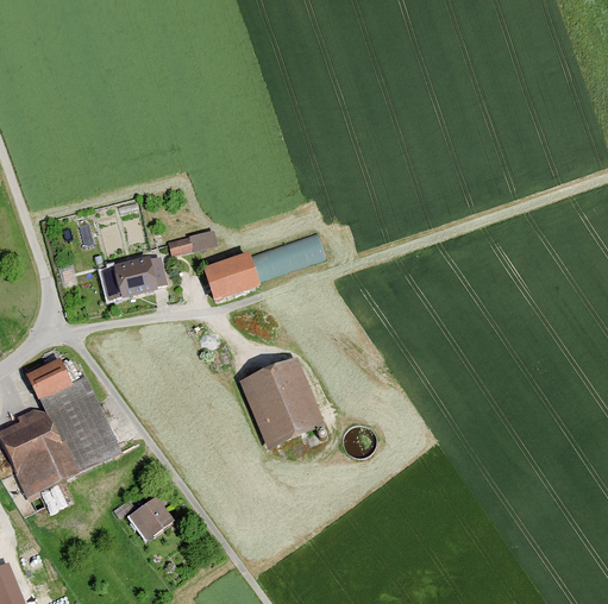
[(213,227),(169,240),(174,253),(218,240),(213,227)]
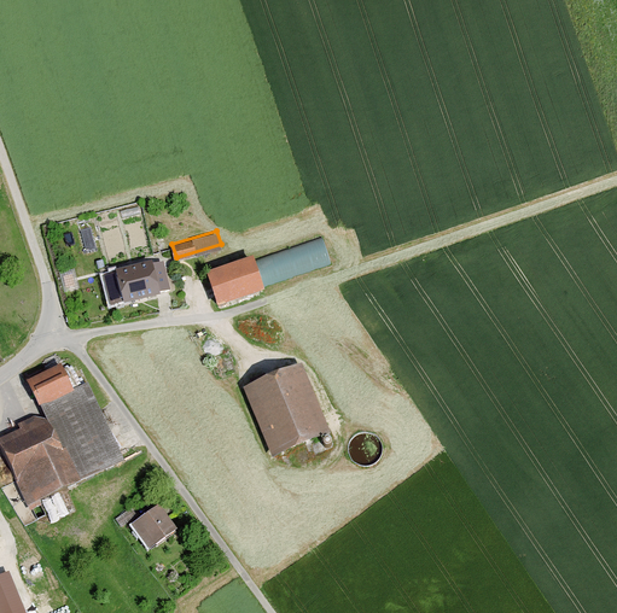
[(261,279),(331,258),(324,232),(254,251),(261,279)]
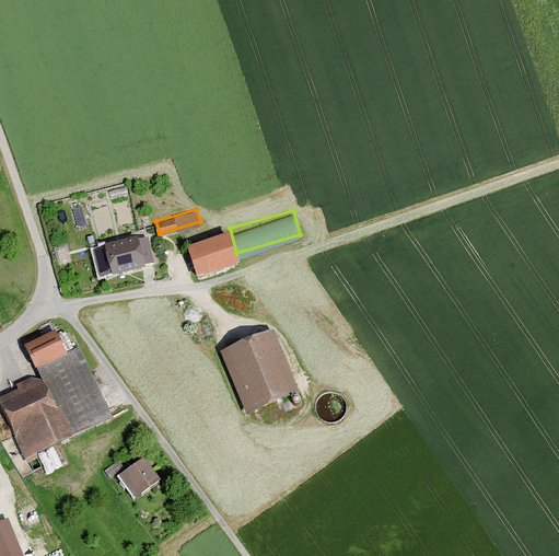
[(230,232),(187,246),(197,277),(240,263),(230,232)]
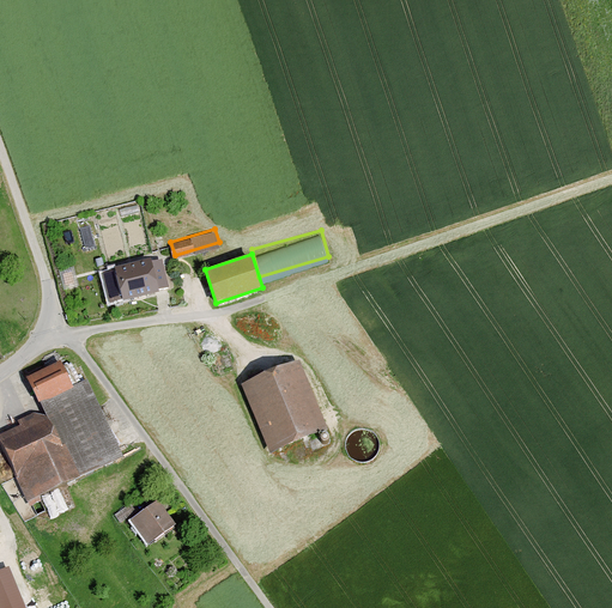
[(159,255),(101,272),(109,302),(169,284),(159,255)]
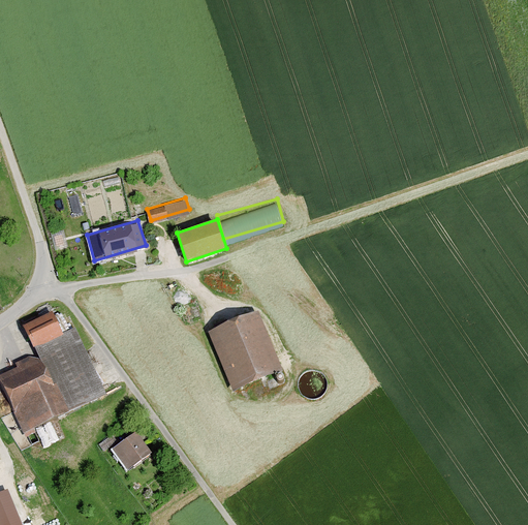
[(38,357),(0,375),(0,380),(23,431),(105,393),(74,325),(62,330),(53,311),(23,325),(38,357)]
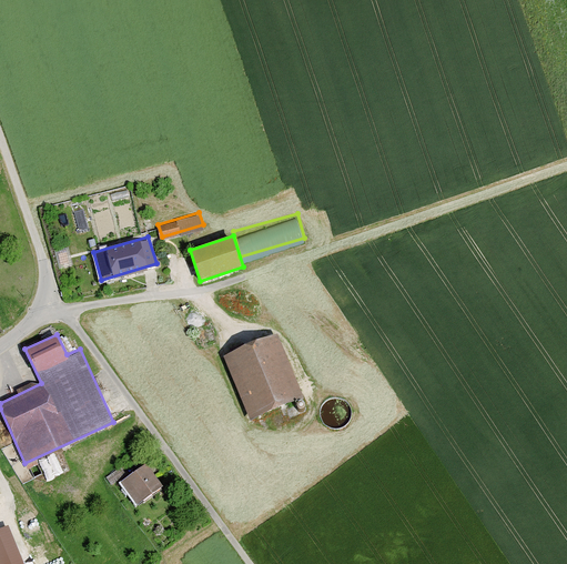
[(276,335),(224,356),(250,420),(302,399),(276,335)]
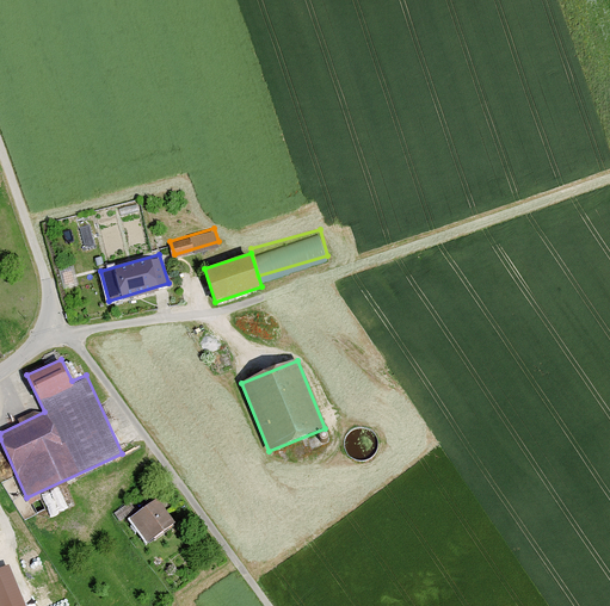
[(158,495),(130,514),(147,540),(176,521),(158,495)]
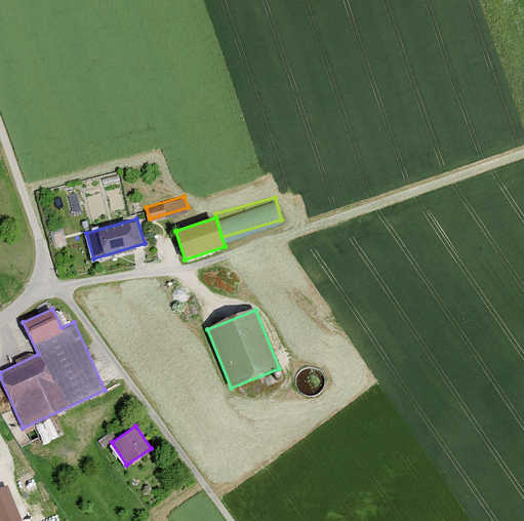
[(24,520),(8,479),(0,482),(0,520),(24,520)]
